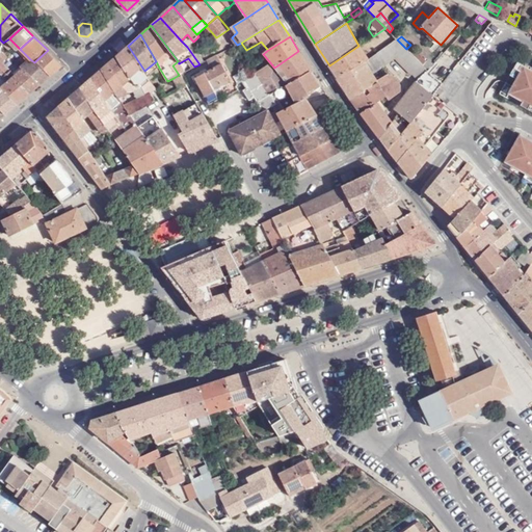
[(17,46),(9,38),(3,43),(2,45),(11,52),(17,46)]
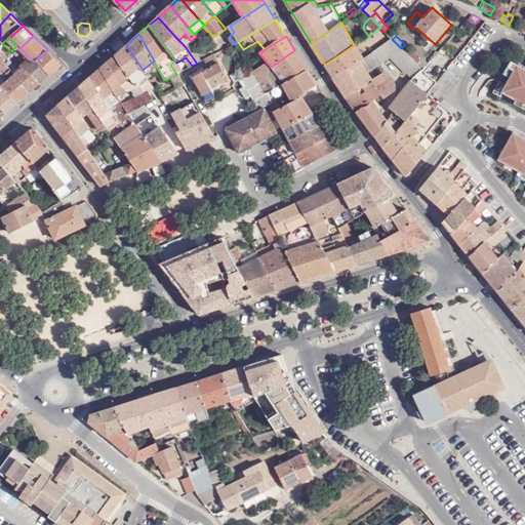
[(392,39),(392,38),(382,45),(390,58),(399,68),(410,57),(401,48),(392,39)]
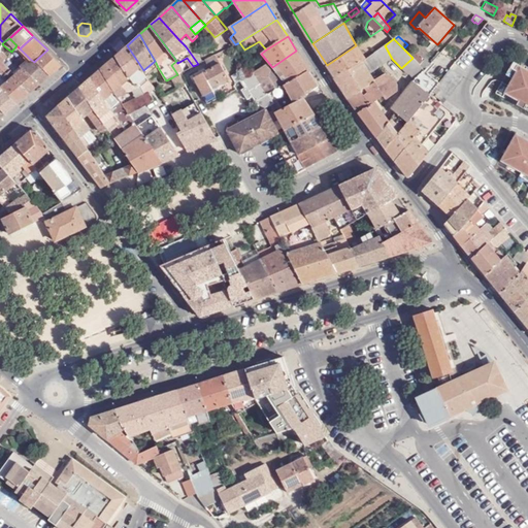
[(254,44),(258,51),(264,47),(259,41),(254,44)]
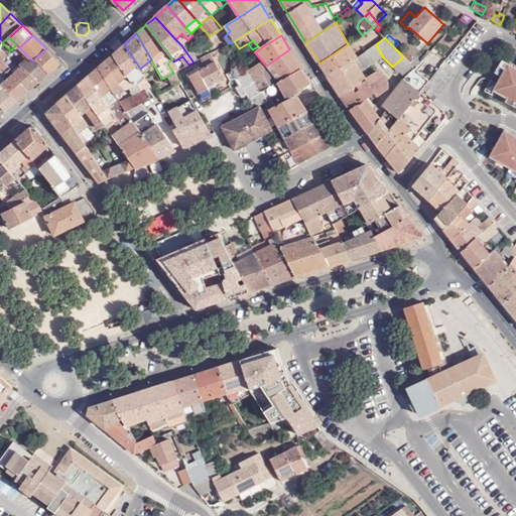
[(409,62),(410,63),(414,59),(398,43),(394,47),(403,56),(409,62)]
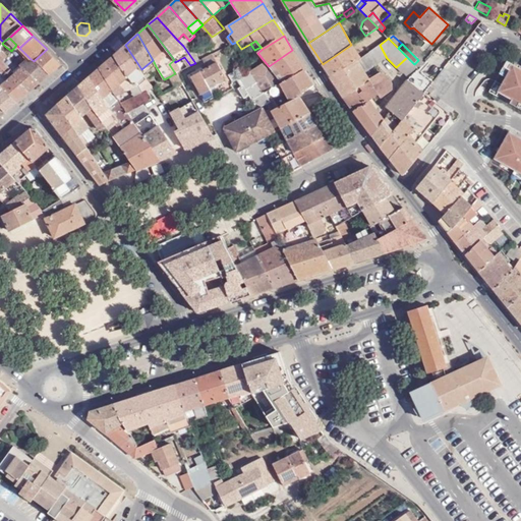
[(141,69),(125,45),(100,68),(117,96),(124,90),(130,89),(134,95),(146,90),(145,87),(150,82),(146,76),(141,69)]
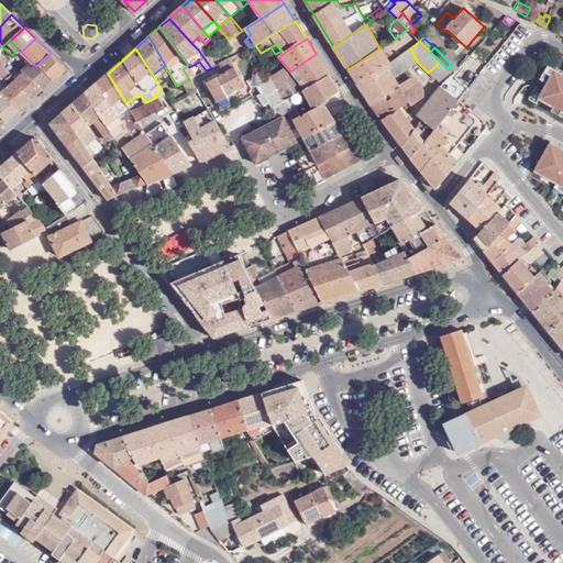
[(356,83),(389,64),(379,48),(349,69),(356,83)]
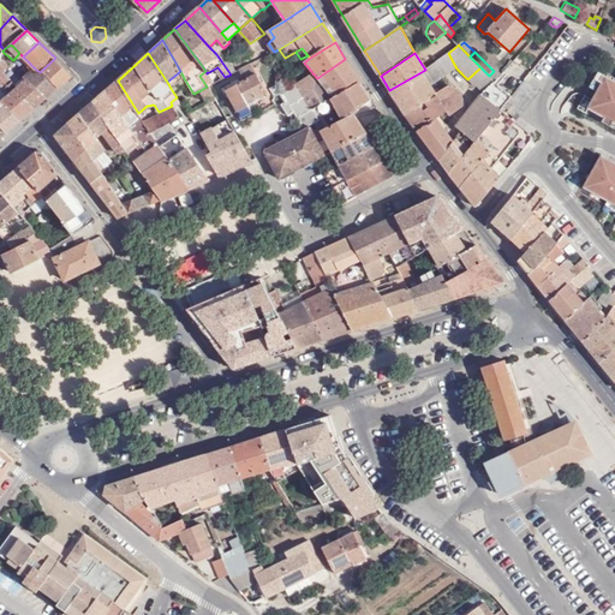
[(457,69),(448,53),(439,59),(448,73),(457,69)]
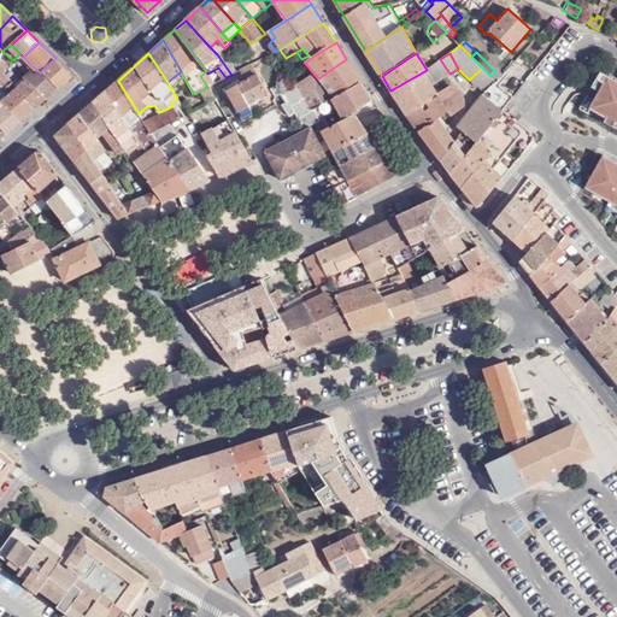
[(58,88),(72,76),(56,58),(41,71),(58,88)]
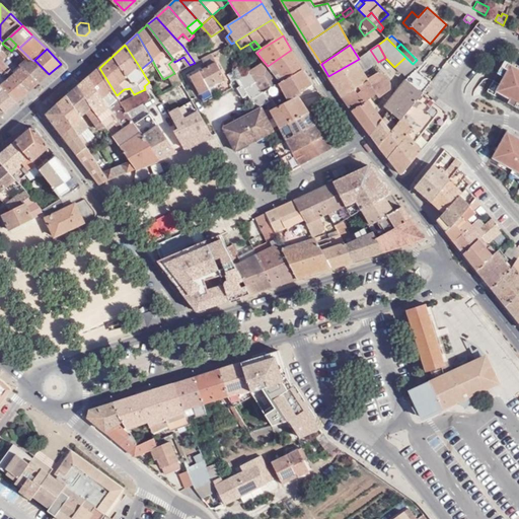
[(304,70),(301,65),(291,50),(268,66),(281,82),(304,70)]
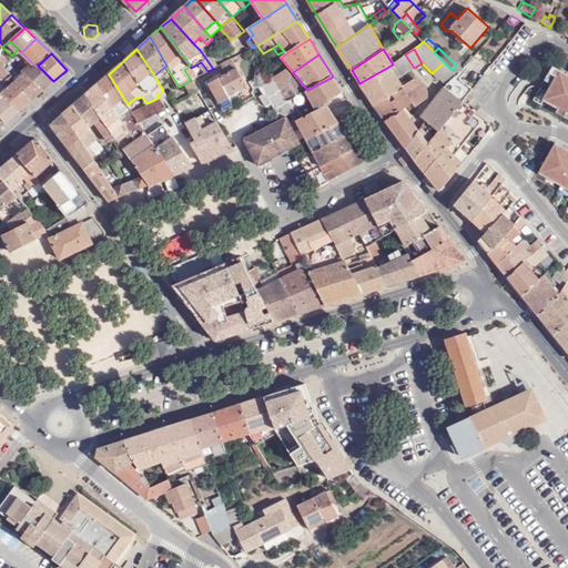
[(414,68),(405,54),(393,64),(396,69),(401,77),(408,72),(414,68)]
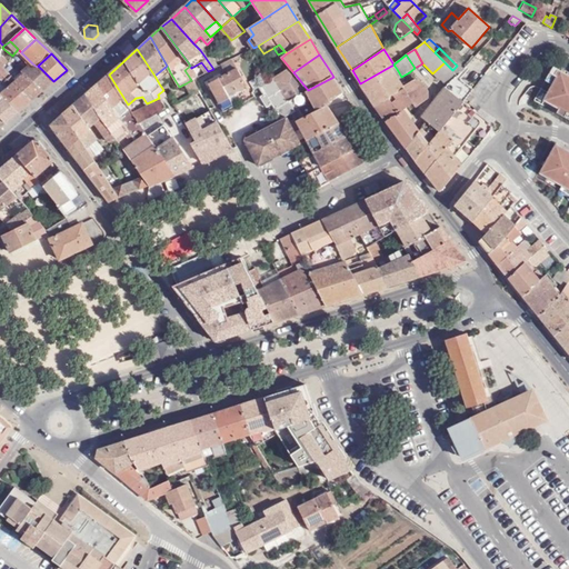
[(226,70),(237,63),(235,58),(222,63),(226,70)]
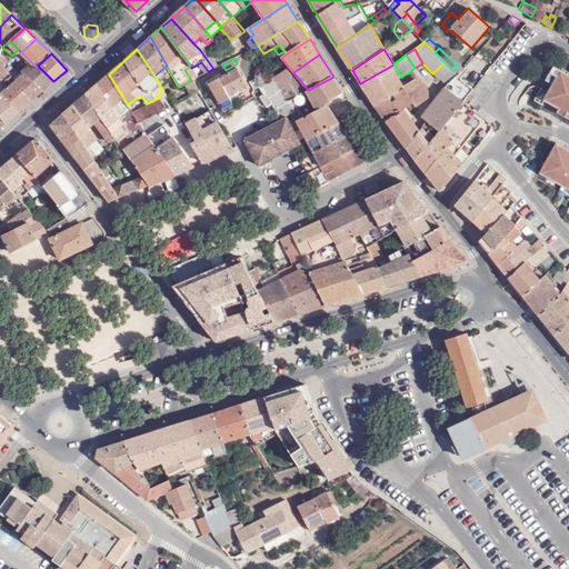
[(432,73),(440,80),(441,79),(451,69),(445,62),(432,73)]
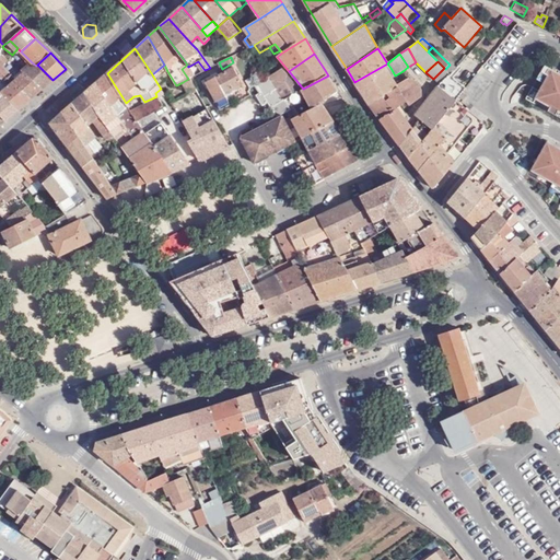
[(0,77),(0,78),(0,77),(0,93),(1,93),(19,109),(31,100),(14,82),(9,86),(3,82),(12,74),(10,73),(3,66),(0,62),(0,77)]
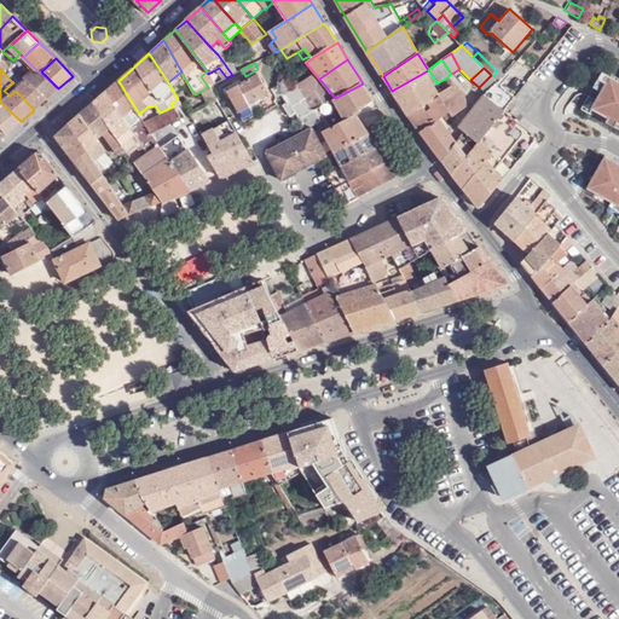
[(35,69),(23,79),(25,81),(47,99),(58,88),(41,71),(40,73),(35,69)]
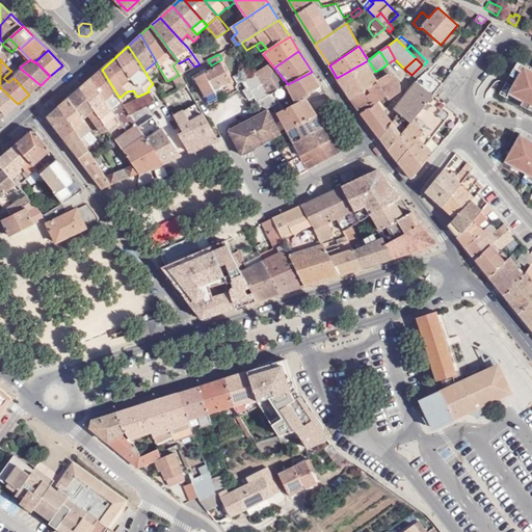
[(433,64),(429,59),(427,61),(423,65),(428,71),(433,64)]
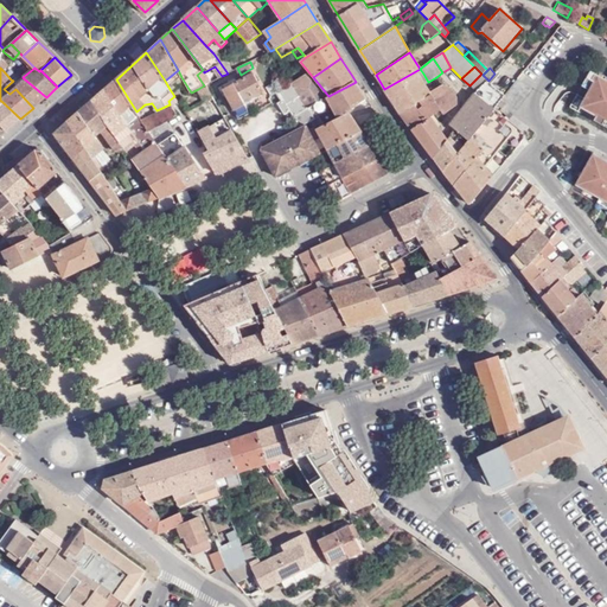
[(420,76),(423,74),(420,69),(384,89),(401,114),(430,94),(420,76)]
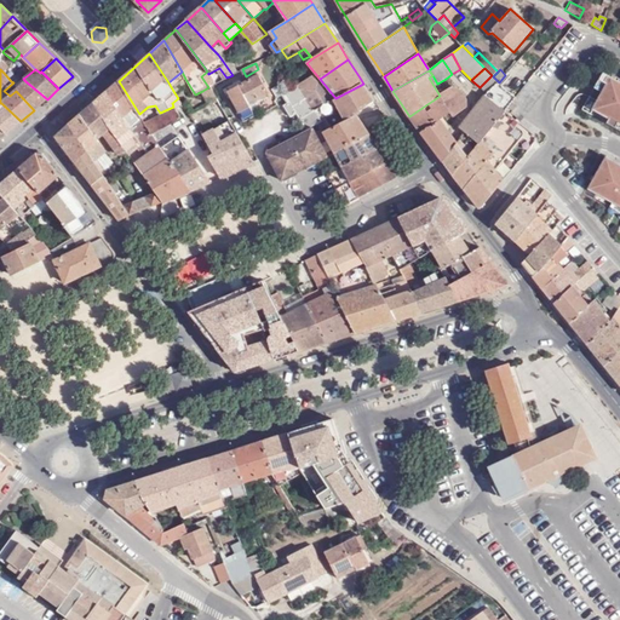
[(173,91),(185,79),(182,72),(168,82),(173,91)]
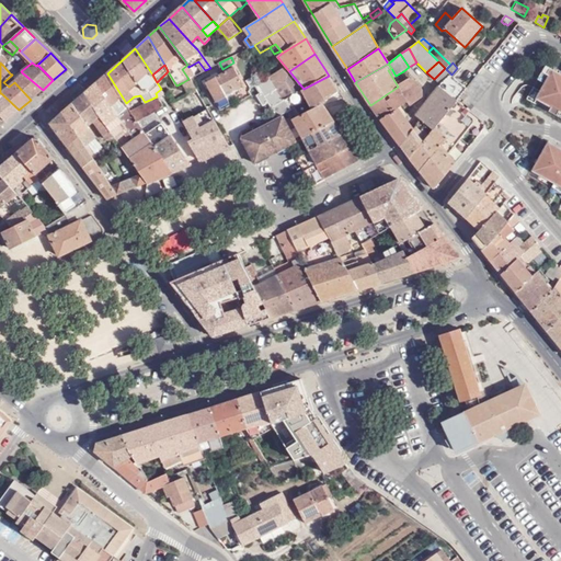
[(226,94),(243,84),(235,68),(206,83),(221,111),(231,105),(226,94)]
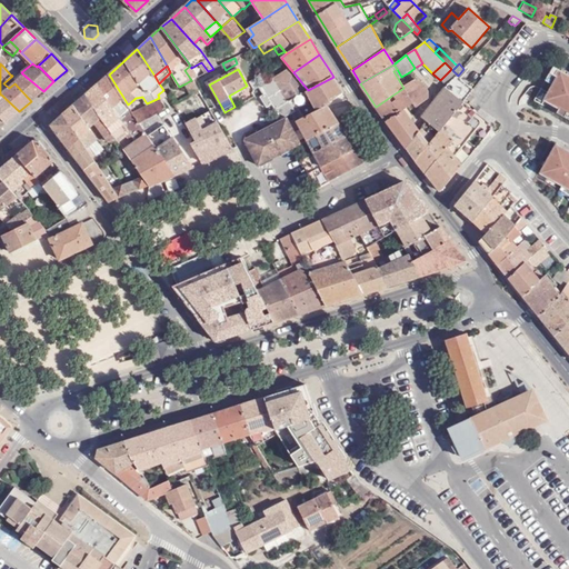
[(448,86),(455,78),(456,78),(458,76),(452,70),(451,69),(441,79),(448,86)]
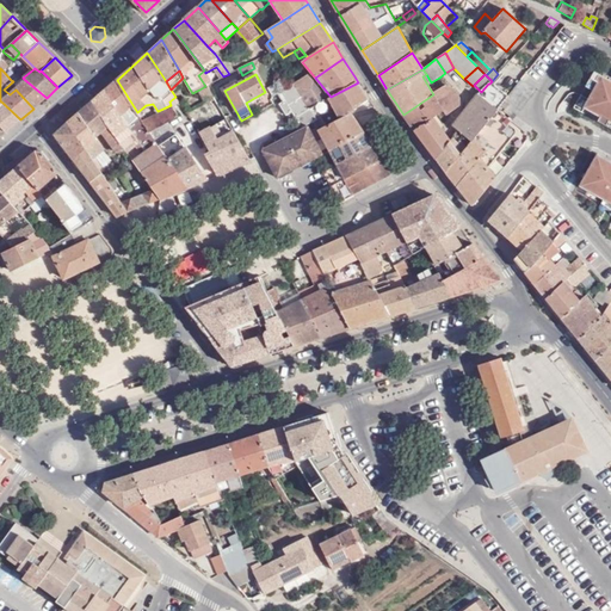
[(494,88),(501,79),(498,74),(492,81),(489,84),(494,88)]
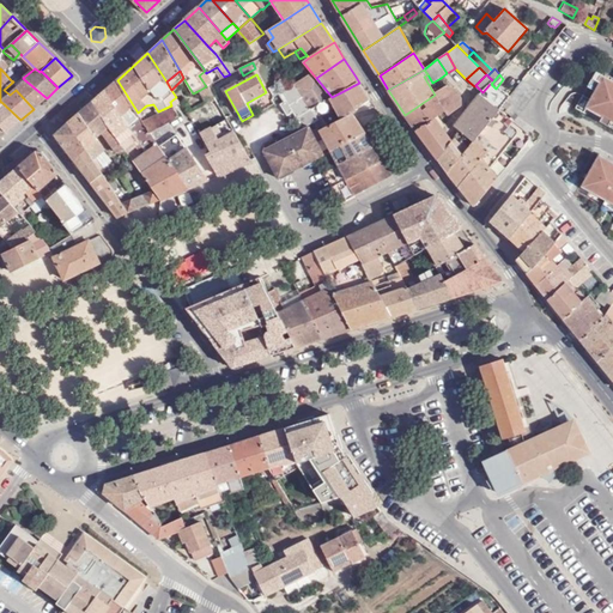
[(291,119),(297,115),(304,128),(310,126),(319,121),(311,108),(332,97),(316,78),(315,77),(284,96),(290,103),(284,107),(291,119)]
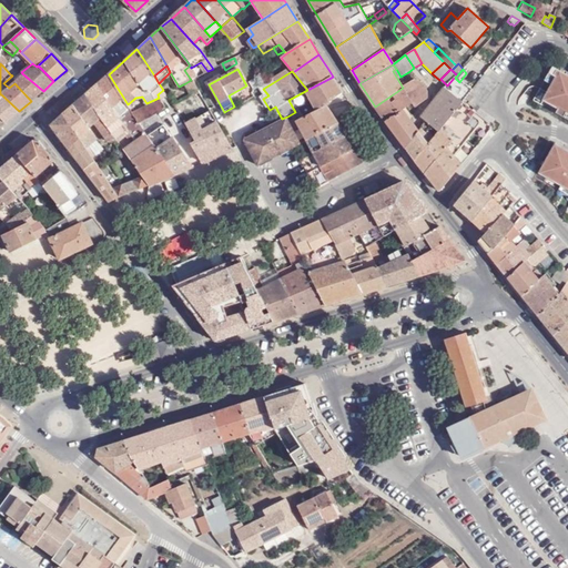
[(559,79),(550,94),(541,90),(535,101),(544,107),(546,101),(559,109),(557,114),(565,119),(567,113),(567,77),(559,72),(556,77),(559,79)]
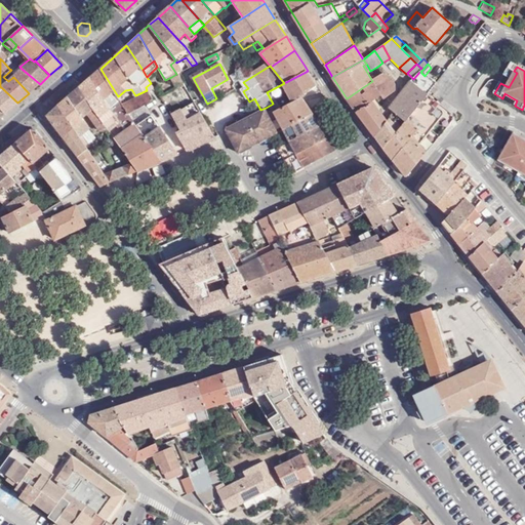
[(40,84),(22,69),(15,75),(13,77),(29,93),(40,84)]
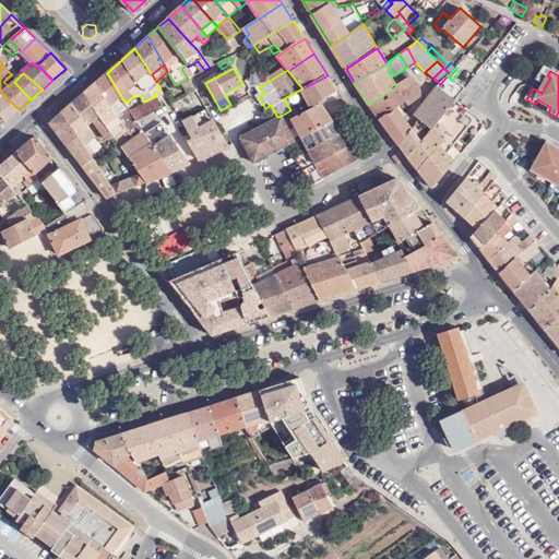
[(126,103),(107,73),(96,83),(133,138),(135,140),(146,134),(131,111),(126,103)]
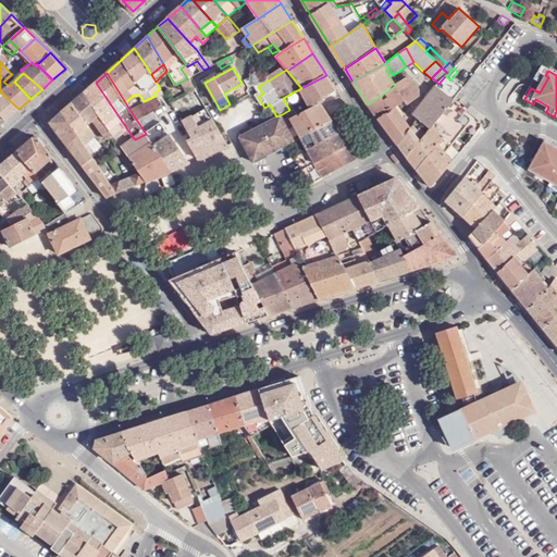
[(14,82),(16,79),(12,74),(3,82),(9,86),(14,82)]
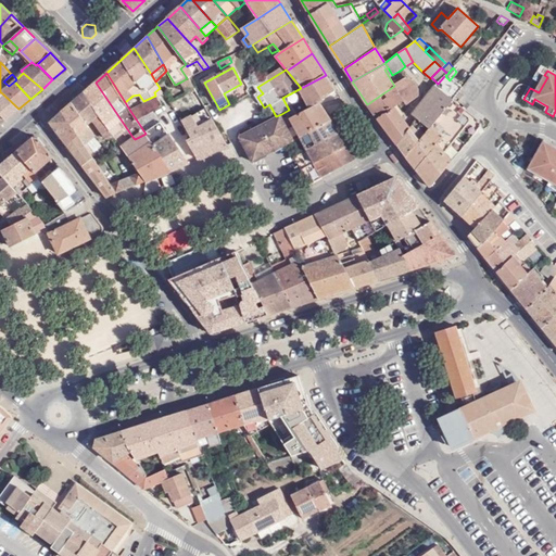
[(301,88),(282,98),(289,110),(294,116),(319,103),(336,90),(326,75),(301,88)]
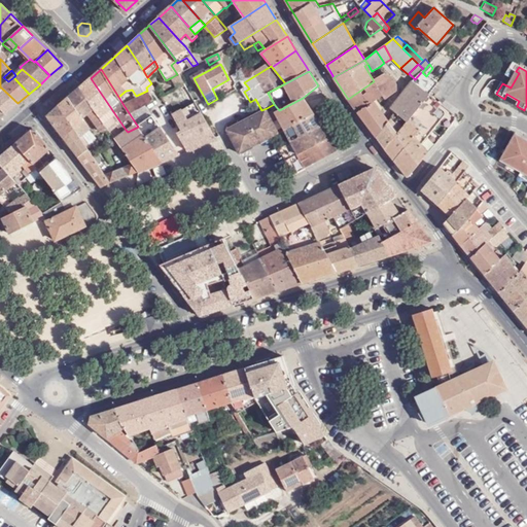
[(436,84),(426,76),(422,72),(421,72),(415,79),(413,81),(429,94),(435,86),(436,84)]
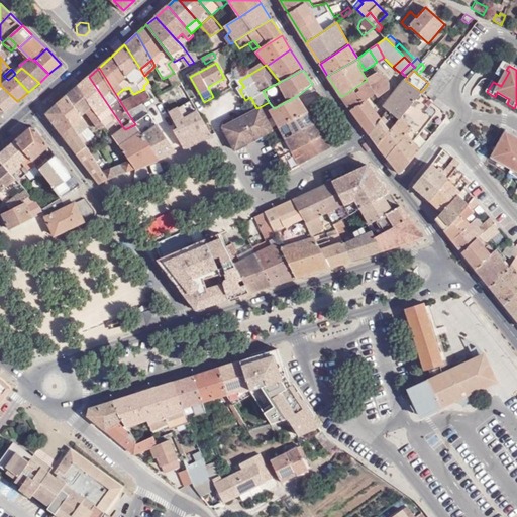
[(176,83),(179,86),(183,84),(176,72),(174,73),(169,76),(174,84),(176,83)]
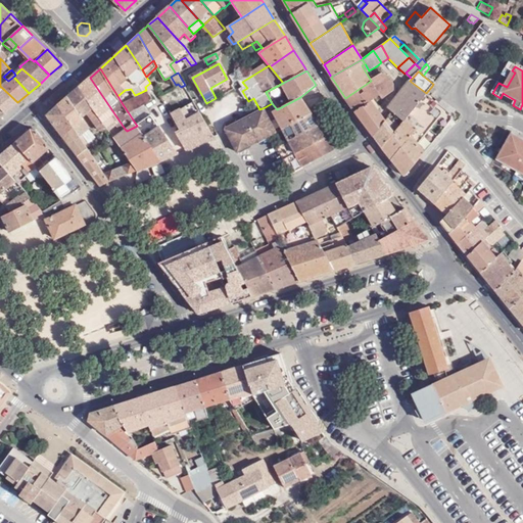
[(387,77),(381,75),(371,81),(345,98),(348,104),(351,107),(391,82),(387,77)]
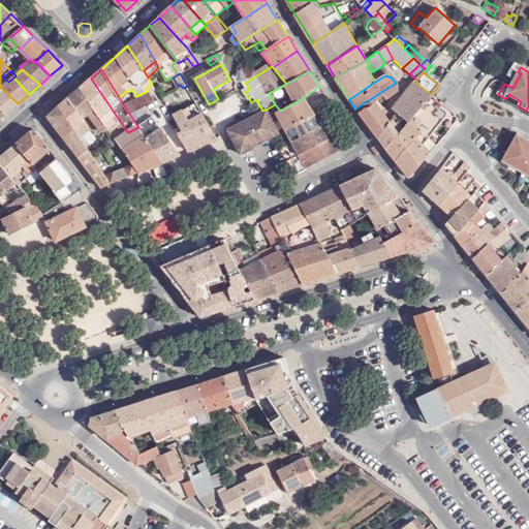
[(124,132),(126,130),(91,79),(86,83),(80,88),(107,127),(111,131),(118,125),(124,132)]
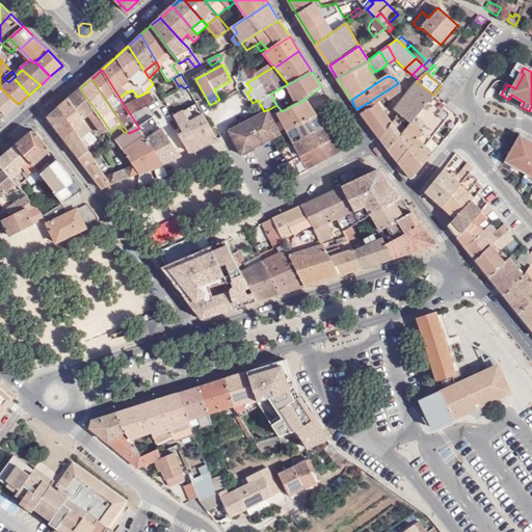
[(398,112),(406,120),(410,124),(433,95),(417,82),(395,109),(398,112)]
